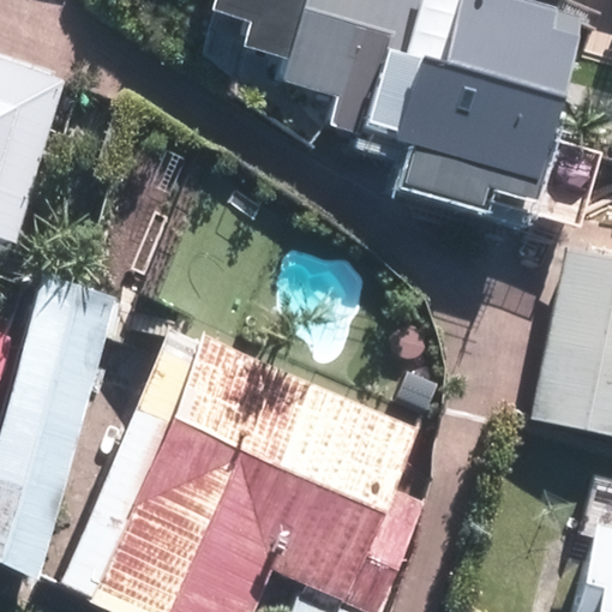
[(412,165),(528,197),(581,18),(517,0),(213,0),(210,10),(249,22),(243,45),(289,58),(281,82),(334,97),(325,127),(361,137),(364,130),(417,145),(412,165)]
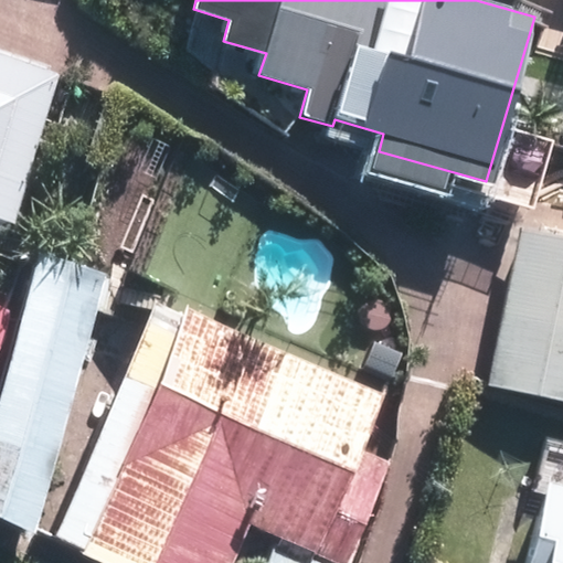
[(0,221),(12,225),(56,75),(0,57),(0,221)]
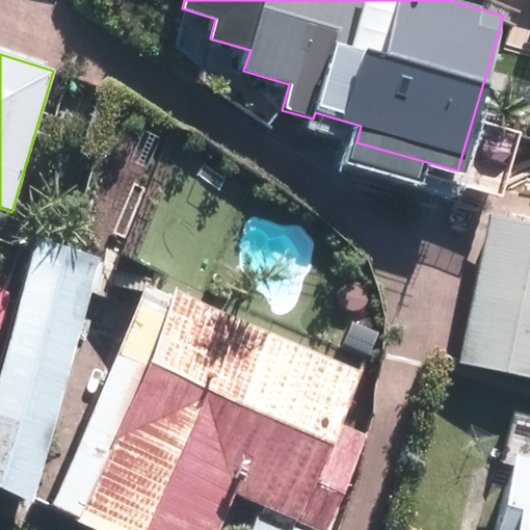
[(193,305),(230,220),(148,185),(115,260),(156,277),(151,289),(171,297),(169,303),(143,292),(52,503),(76,514),(75,521),(97,529),(221,529),(237,494),(321,529),(328,529),(368,438),(341,426),(362,376),(193,305)]
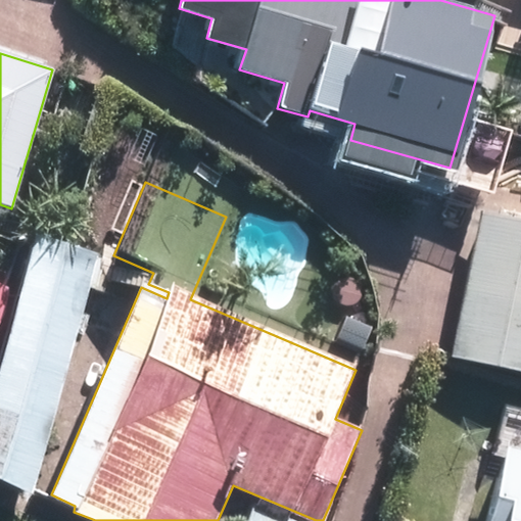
[(520,221),(482,214),(454,357),(520,371),(520,221)]
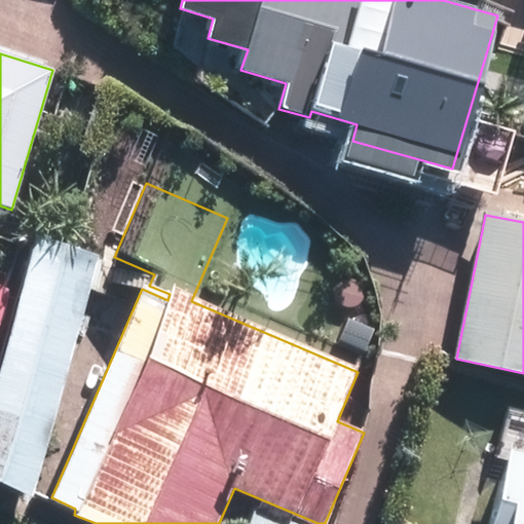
[(37,248),(0,379),(0,484),(37,500),(102,265),(37,248)]
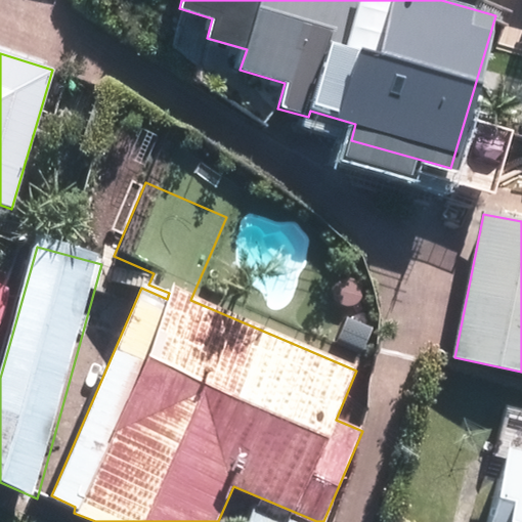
[(0,315),(12,290),(0,284),(0,315)]
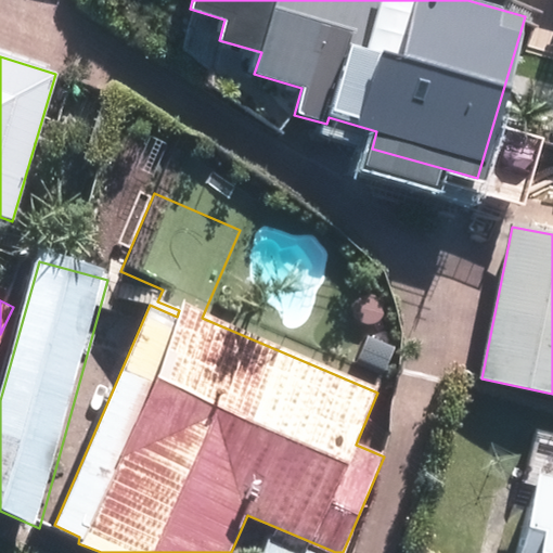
[(552,480),(536,476),(516,552),(552,552),(552,480)]
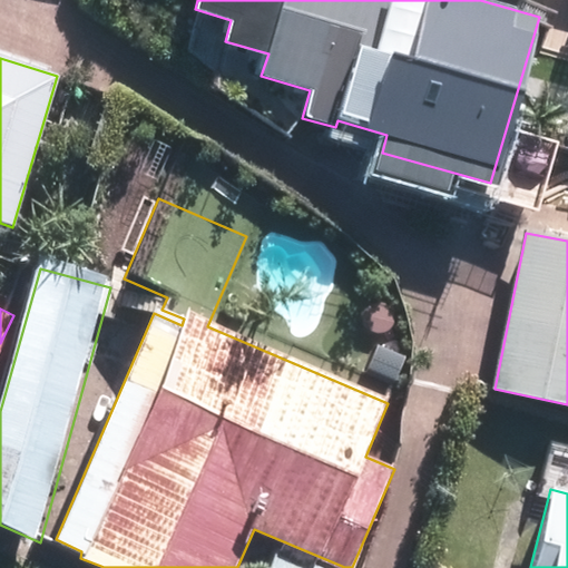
[(310,567),(280,555),(273,567),(310,567)]
